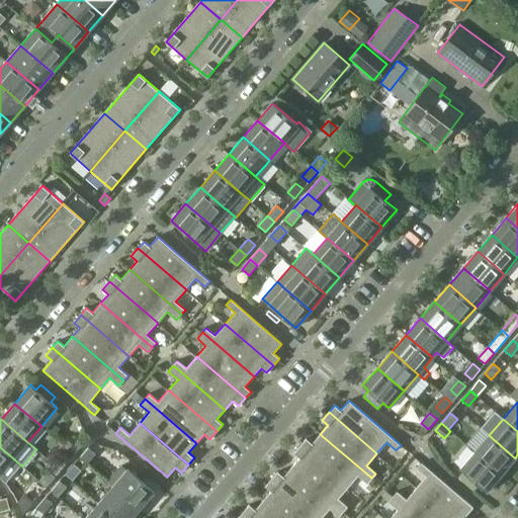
[(367,484),(371,478),(320,434),(312,443),(307,438),(300,445),(348,487),(358,477),(367,484)]
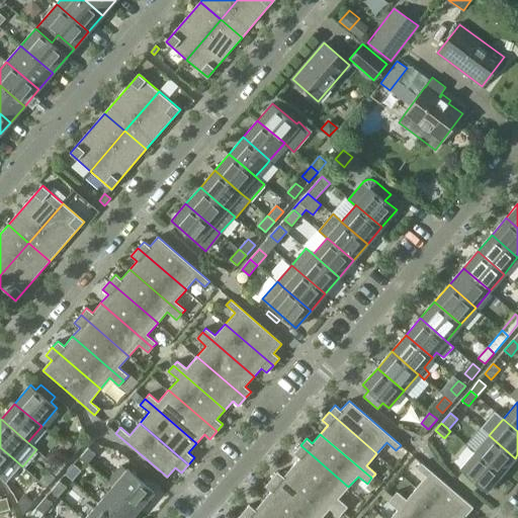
[(489,435),(475,452),(501,475),(515,458),(489,435)]
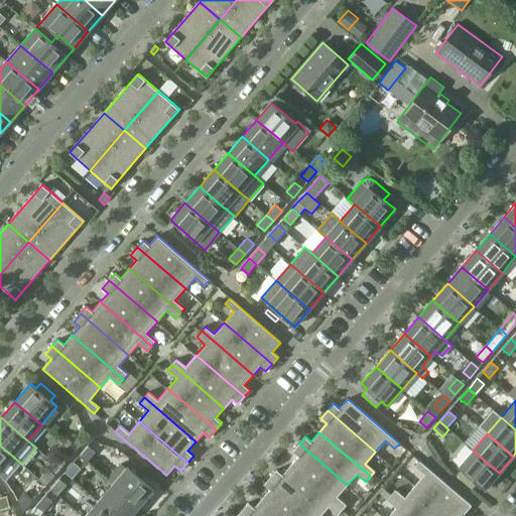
[(67,446),(75,453),(83,441),(76,435),(67,446)]
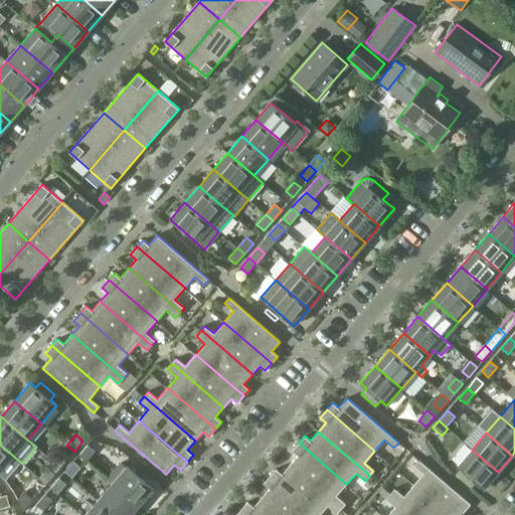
[(336,496),(346,484),(299,443),(292,451),(297,456),(290,464),(341,508),(345,503),(336,496)]
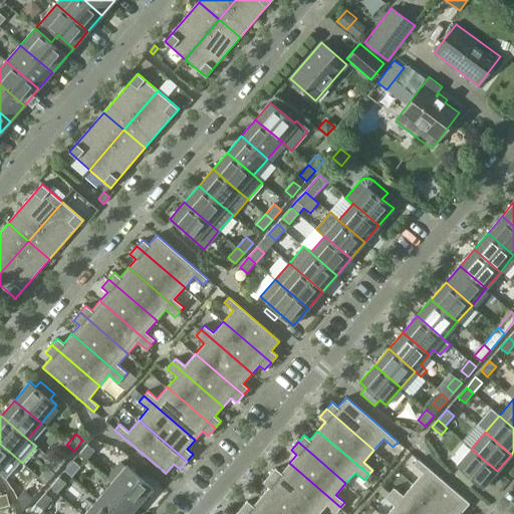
[(0,470),(13,455),(0,444),(0,470)]
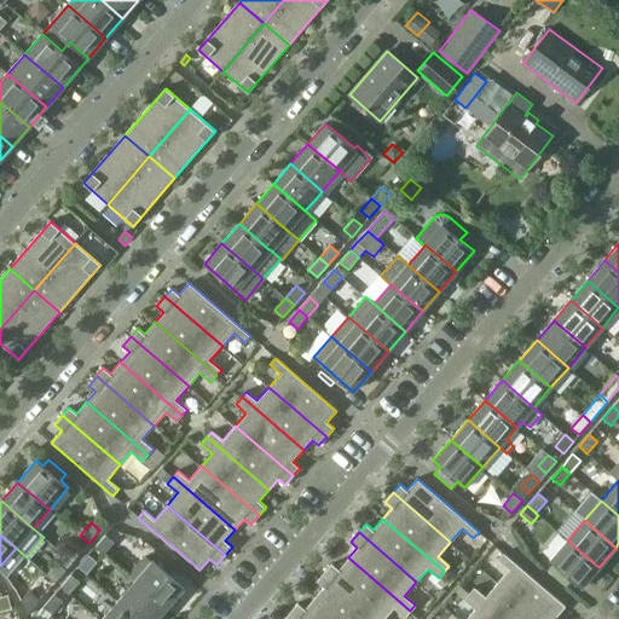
[(94,548),(104,555),(114,543),(105,536),(94,548)]
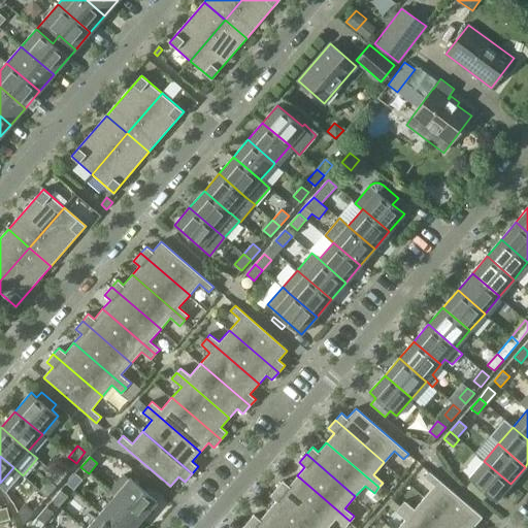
[(496,501),(510,484),(484,461),(468,479),(496,501)]
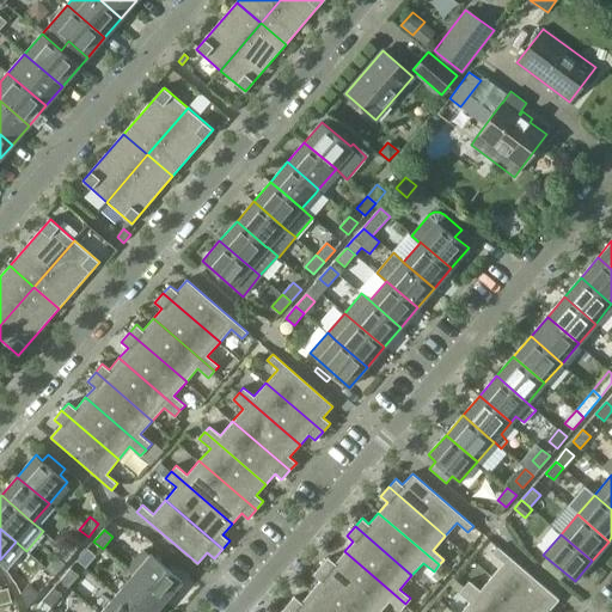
[(83,544),(74,537),(63,549),(72,556),(83,544)]
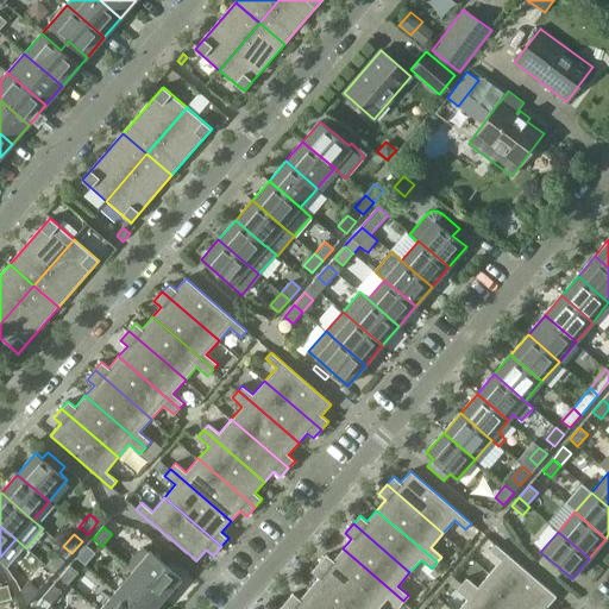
[(501,559),(489,573),(493,576),(531,608),(547,608),(546,608),(556,597),(496,545),(490,551),(501,559)]
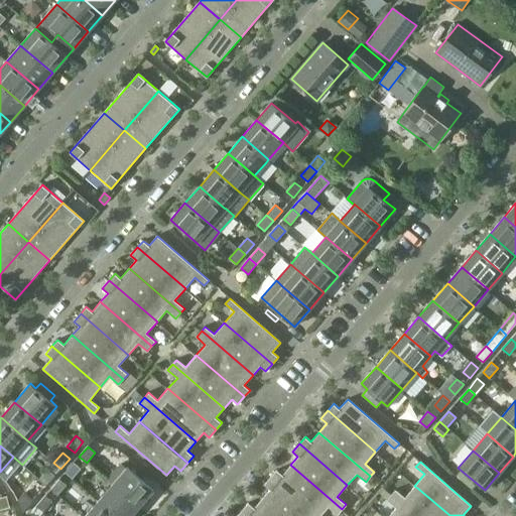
[(66,473),(72,479),(81,469),(74,463),(66,473)]
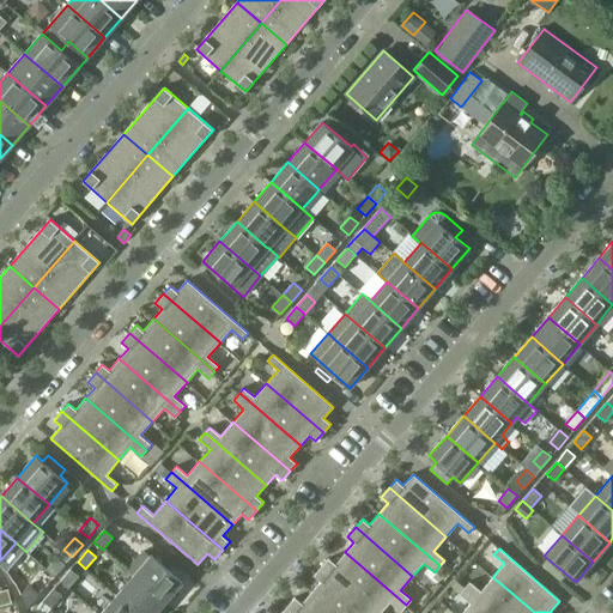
[(182,582),(151,554),(150,556),(144,551),(127,570),(133,575),(133,576),(164,602),(182,582)]
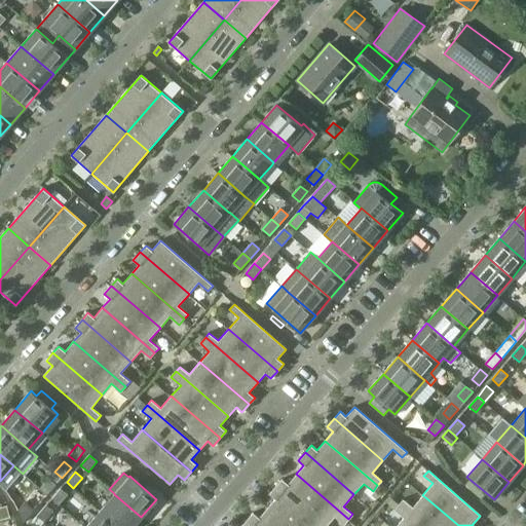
[(282,479),(275,486),(322,525),(326,525),(335,517),(343,524),(348,519),(296,474),(288,484),(282,479)]
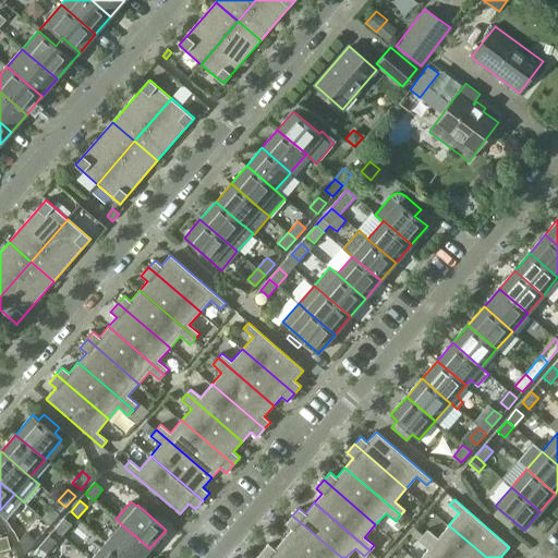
[(59,513),(51,507),(43,518),(50,524),(59,513)]
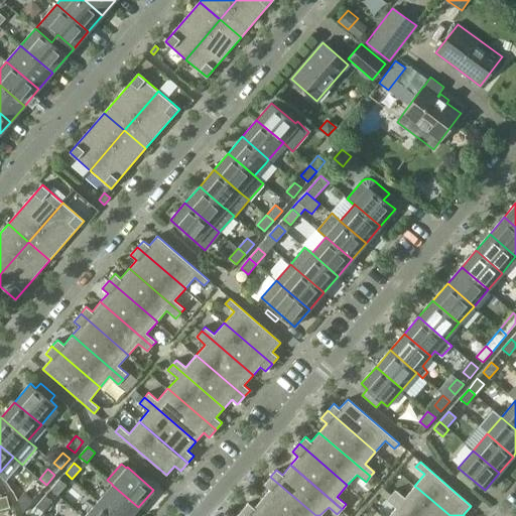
[(315,515),(270,477),(264,485),(269,489),(262,498),(282,515),(315,515)]
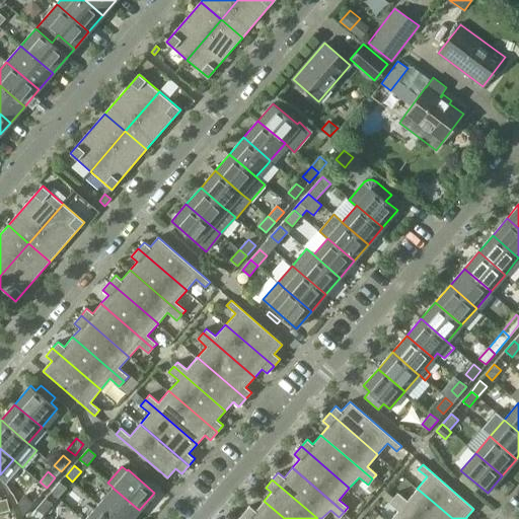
[(38,498),(47,488),(40,482),(30,492),(38,498)]
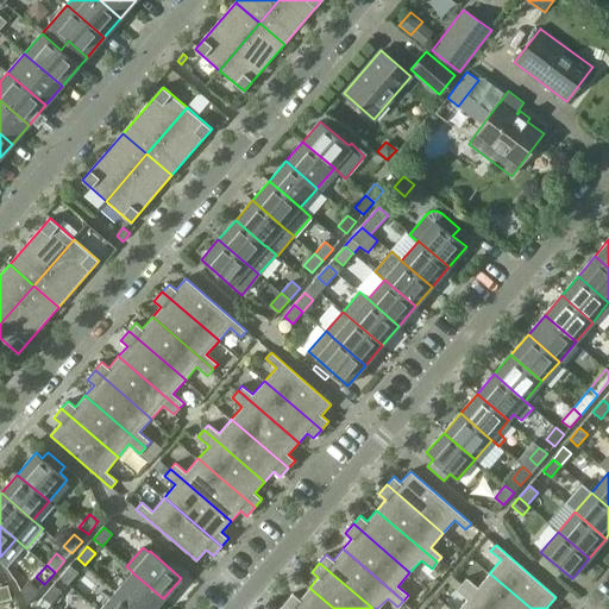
[(60,577),(68,584),(79,572),(70,565),(60,577)]
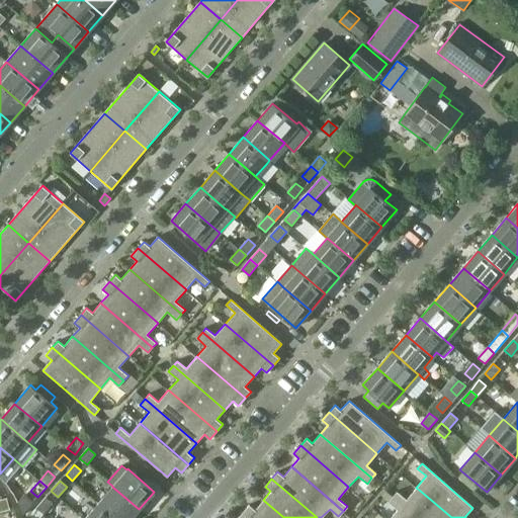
[(116,517),(131,517),(139,509),(112,487),(98,503),(116,517)]
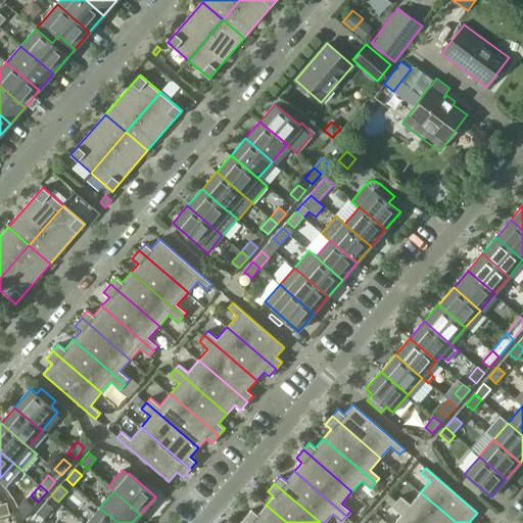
[(456,522),(423,494),(420,492),(410,504),(400,496),(396,502),(399,504),(422,522),(456,522)]
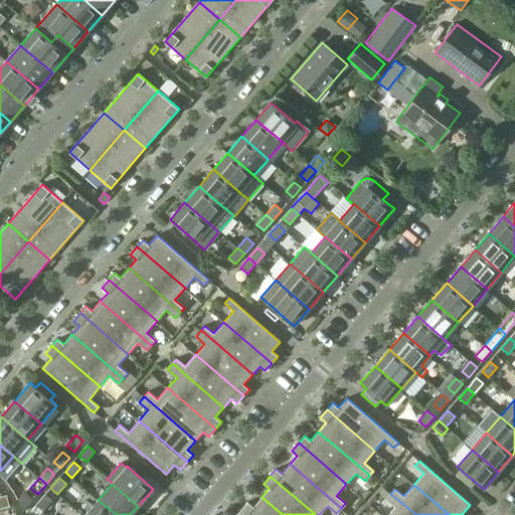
[(22,513),(33,500),(24,491),(17,499),(22,513)]
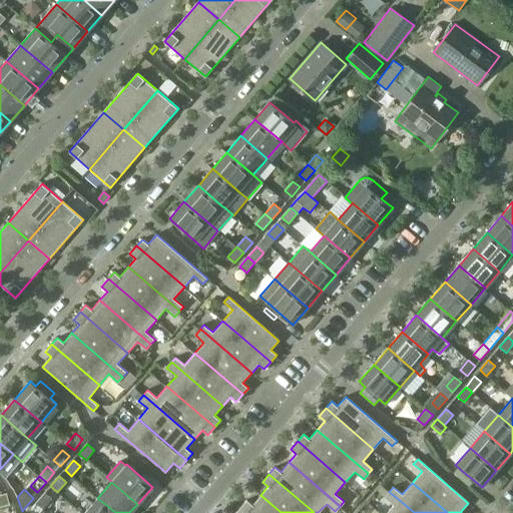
[(45,492),(36,503),(43,509),(52,498),(45,492)]
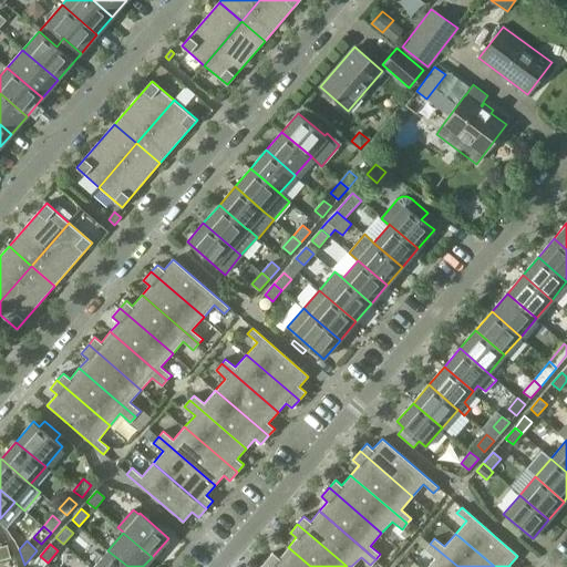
[(430,544),(425,549),(434,558),(426,566),(457,566),(433,546),(430,544)]
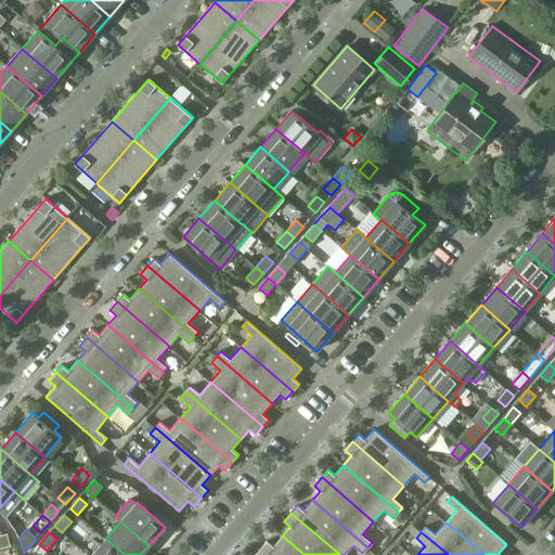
[(304,554),(282,536),(273,545),(267,541),(260,549),(268,554),(304,554)]
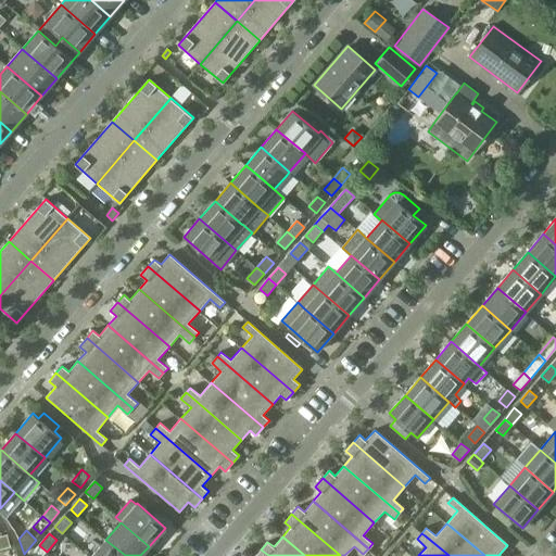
[(125,555),(105,540),(90,555),(125,555)]
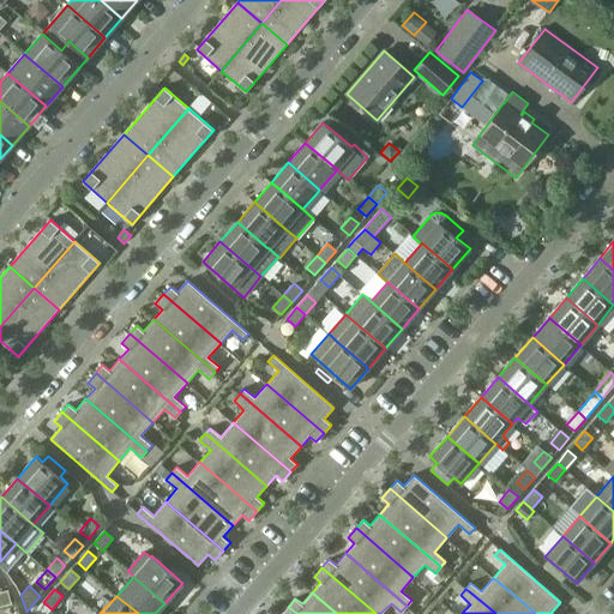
[(47,613),(52,609),(43,602),(32,613),(47,613)]
